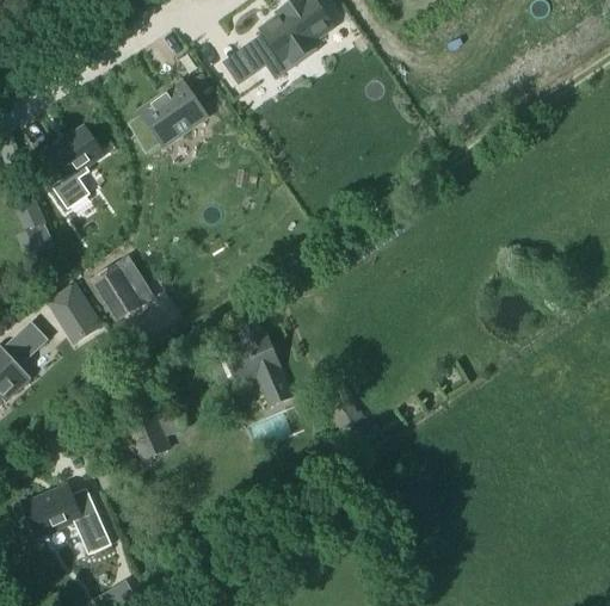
[(270,37),(242,56),(254,73),(266,65),(281,55),(283,59),(289,55),(294,61),(316,45),(316,44),(313,38),(333,25),(316,0),(296,0),(281,11),(283,16),(264,29),(265,31),(270,37)]
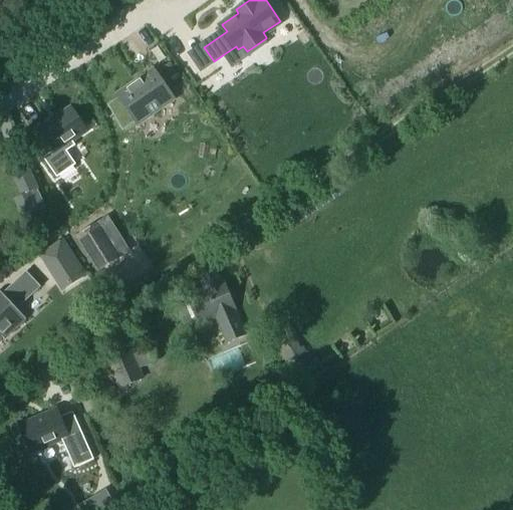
[(155,67),(117,92),(139,121),(175,96),(155,67)]
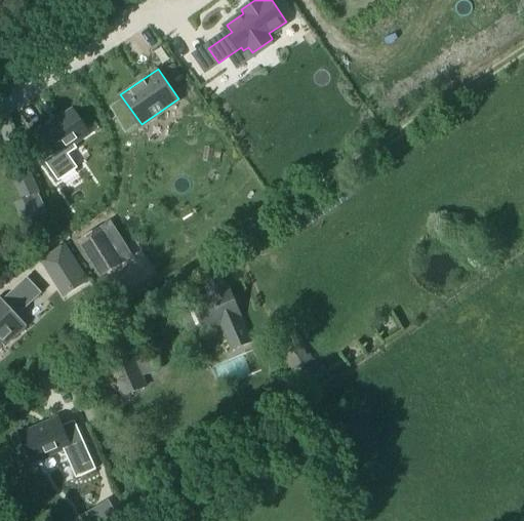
[(73,108),(41,129),(55,152),(45,159),(58,179),(78,166),(69,152),(78,146),(74,142),(89,131),(88,129),(73,108)]
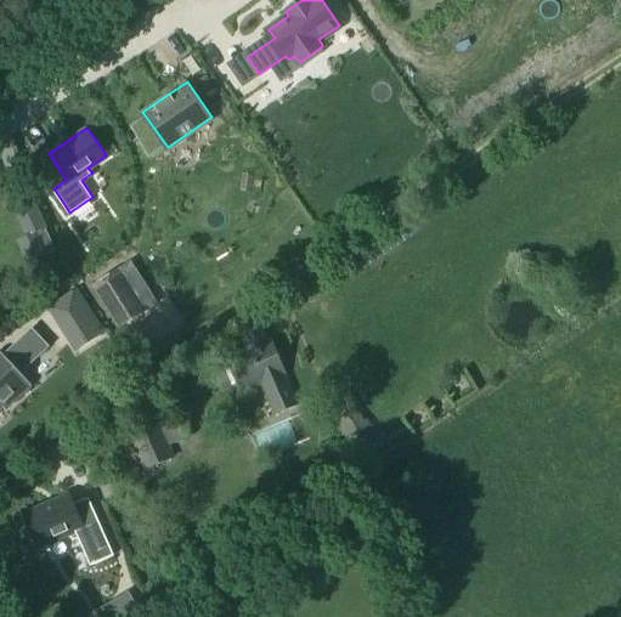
[(32,191),(12,199),(28,233),(48,225),(32,191)]
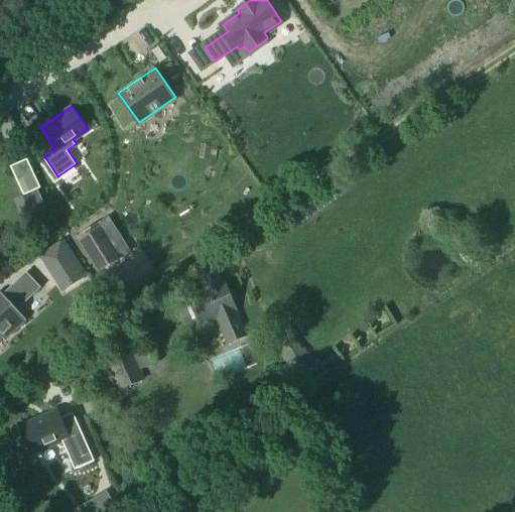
[(99,224),(78,237),(98,269),(119,256),(99,224)]
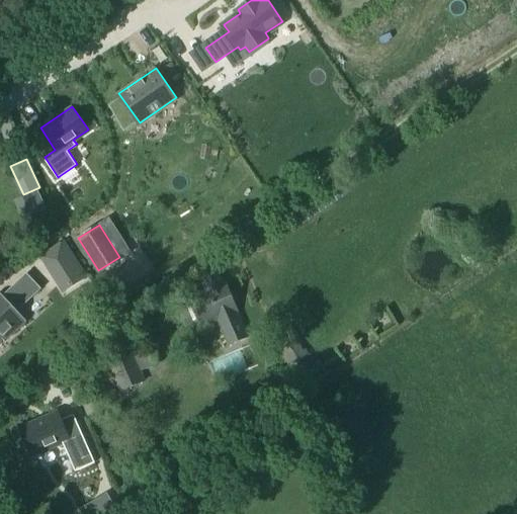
[(65,241),(40,256),(54,276),(62,271),(71,285),(87,275),(65,241)]
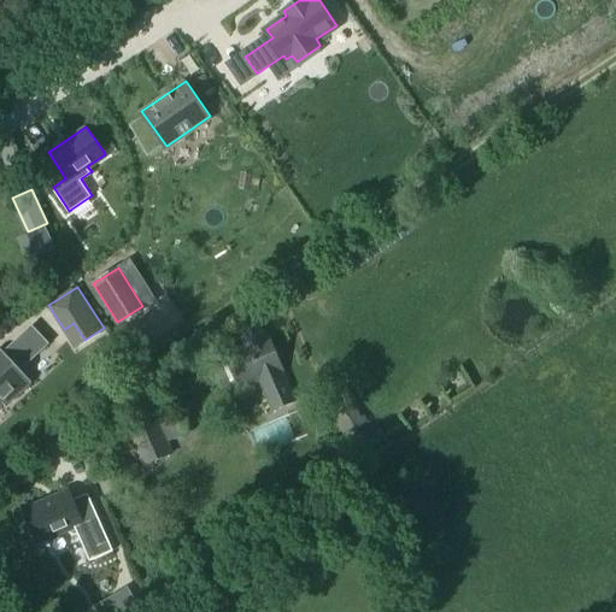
[(297,399),(264,322),(240,333),(245,343),(226,352),(240,388),(260,380),(274,410),(297,399)]
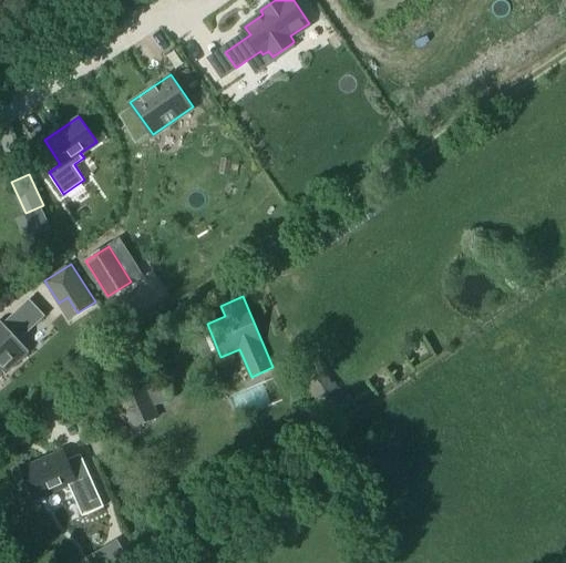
[(20,339),(45,315),(30,298),(4,323),(1,319),(0,320),(0,371),(3,369),(6,372),(7,371),(29,350),(30,349),(20,339)]
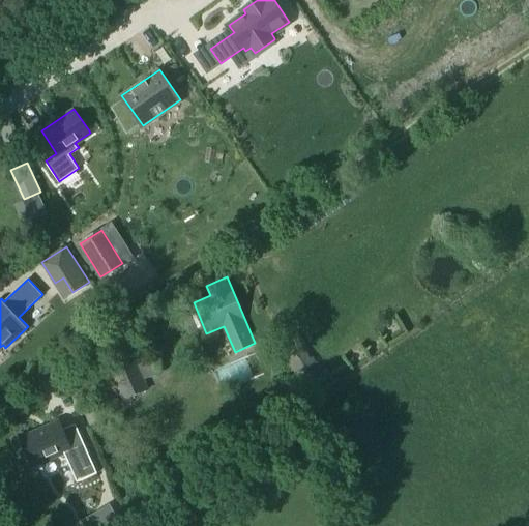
[(298,371),(318,359),(315,354),(312,356),(298,334),(283,345),(298,371)]
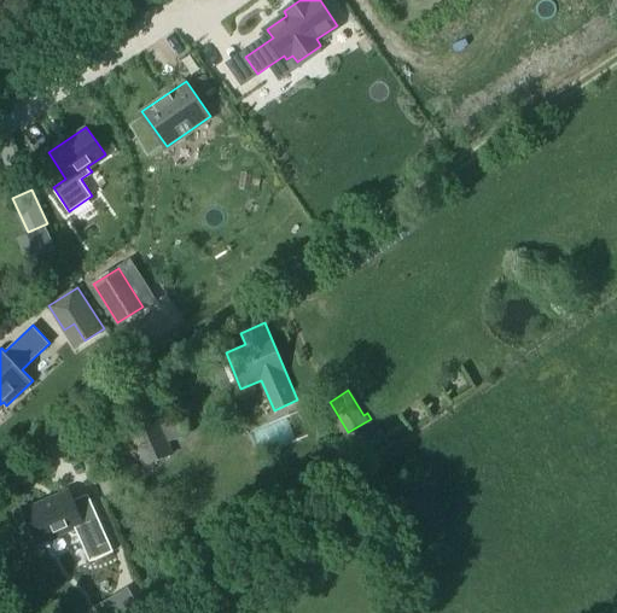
[(146,465),(173,453),(156,414),(129,425),(146,465)]
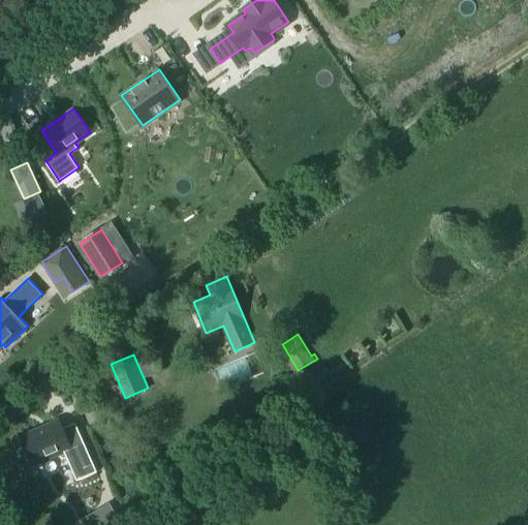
[(59,417),(18,435),(32,467),(65,453),(78,480),(97,471),(74,422),(63,426),(59,417)]
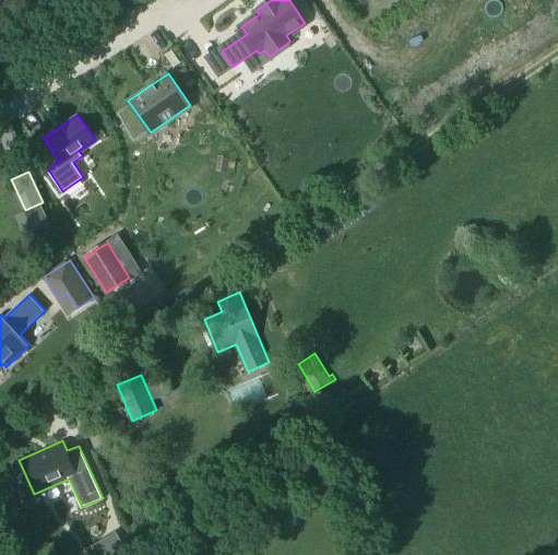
[(118,533),(95,546),(99,554),(119,554),(128,550),(118,533)]
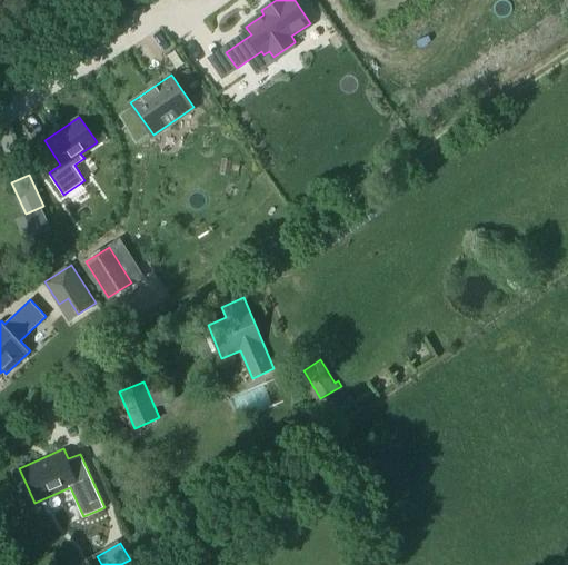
[(219,564),(220,564),(209,548),(186,564),(219,564)]
